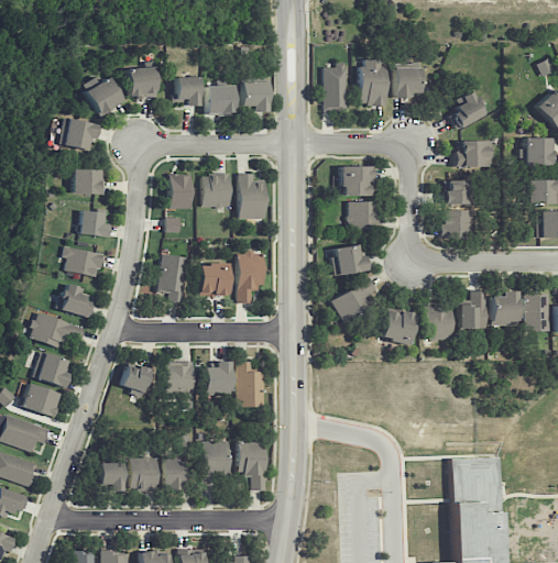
[(557,70),(551,58),(539,64),(545,76),(557,70)]
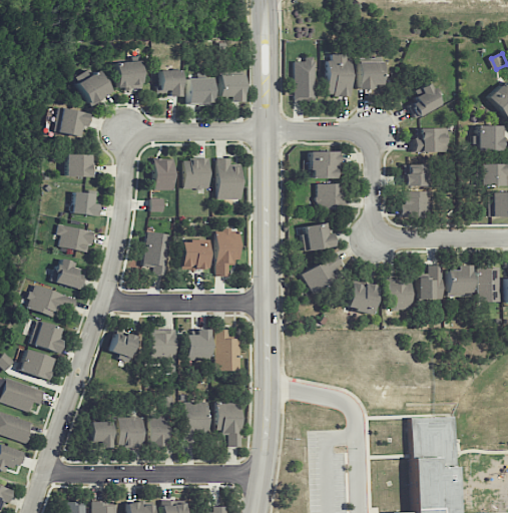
[(330,95),(354,95),(354,54),(330,54),(330,95)]
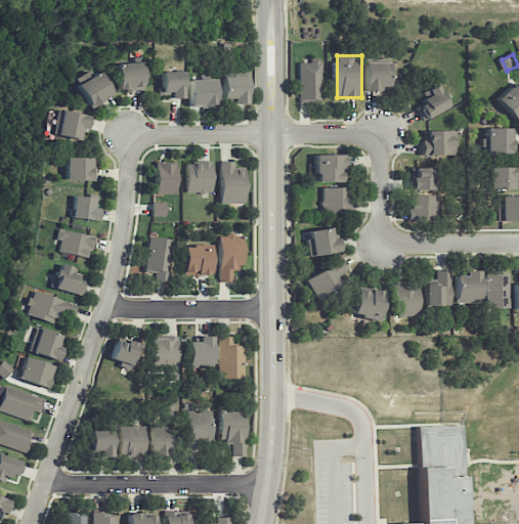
[(326,56),(314,56),(314,62),(304,62),(303,99),(325,100),(326,56)]
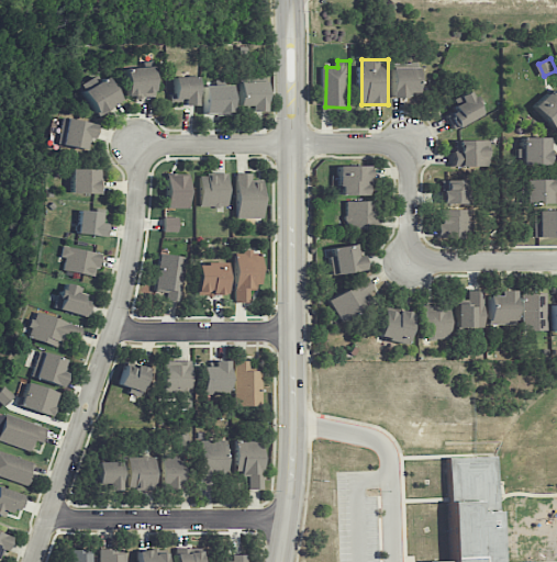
[(129,98),(156,96),(155,67),(127,68),(129,98)]
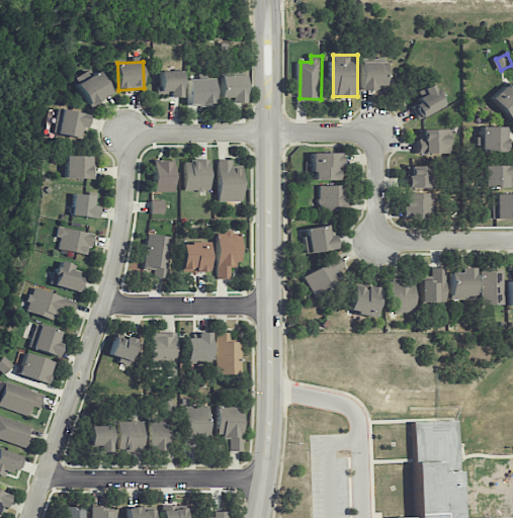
[(364,62),(365,88),(390,88),(389,62),(364,62)]
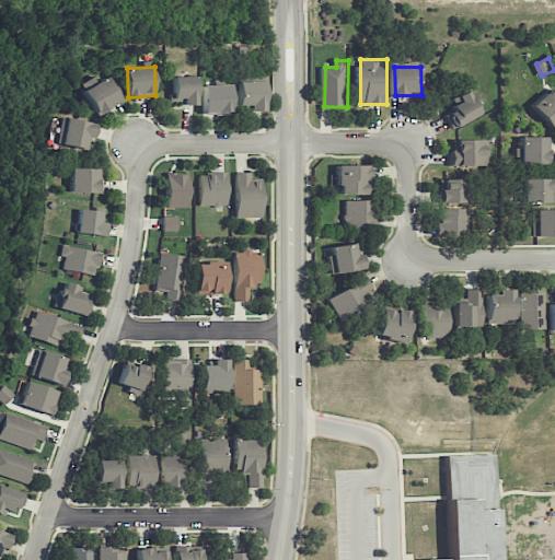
[(199,77),(174,76),(173,103),(198,103),(199,77)]
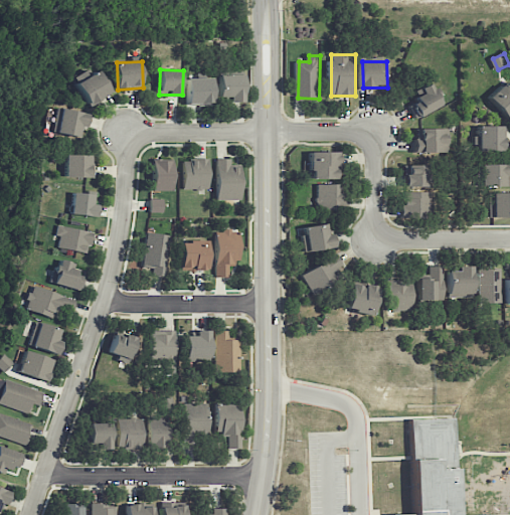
[(93,105),(115,92),(101,70),(79,83),(93,105)]
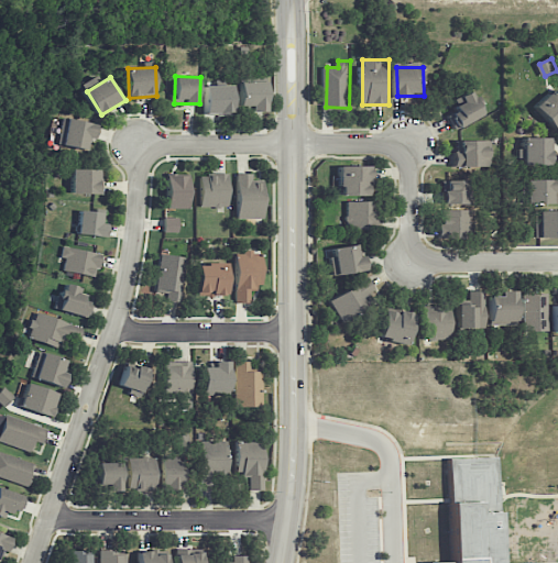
[(269,81),(242,81),(242,106),(253,106),(254,111),(269,111),(269,81)]
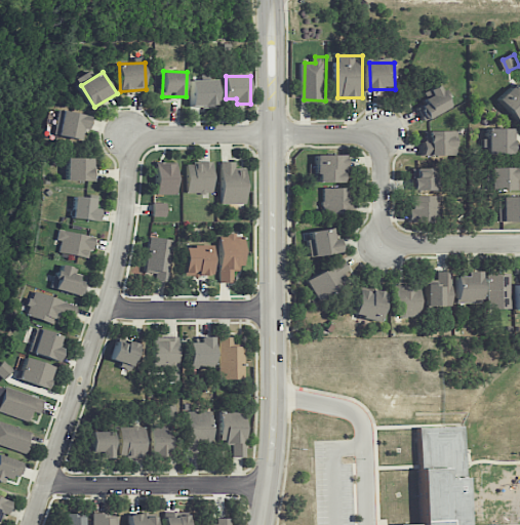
[(192,80),(193,106),(217,106),(217,79),(192,80)]
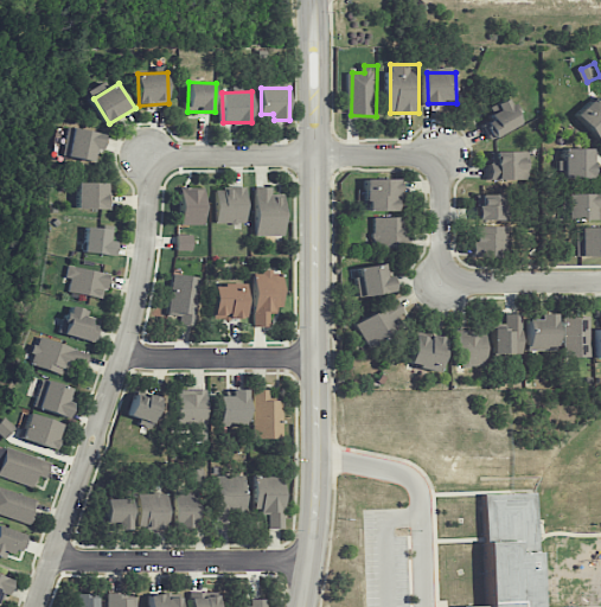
[(491,107),(497,120),(487,123),(492,138),(525,125),(515,97),(491,107)]
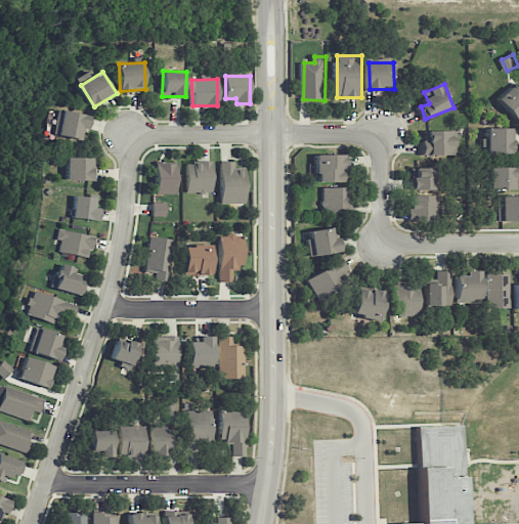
[(500,98),(518,122),(518,84),(500,98)]
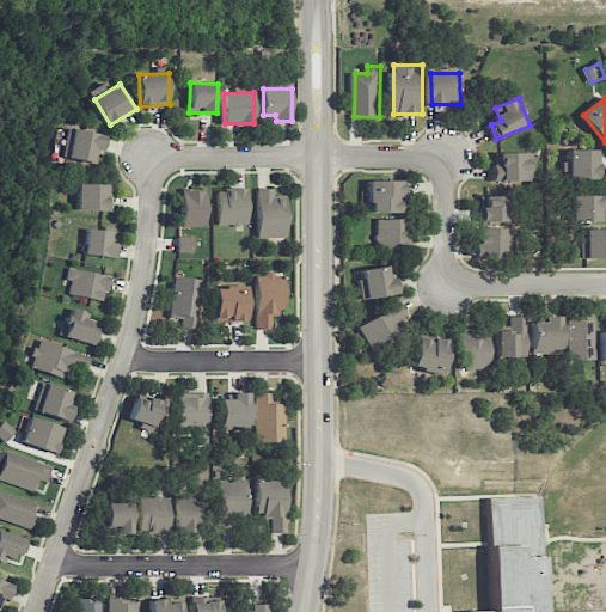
[(601,150),(574,150),(573,161),(565,161),(565,179),(601,179),(601,150)]
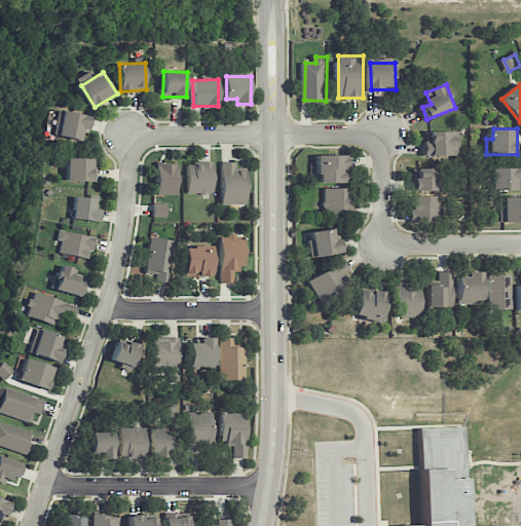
[(428,155),(462,155),(462,130),(429,130),(428,155)]
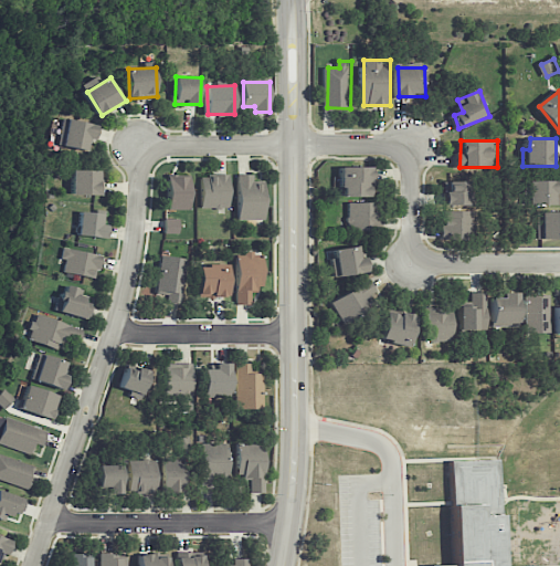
[(345,167),(345,197),(376,196),(376,166),(345,167)]
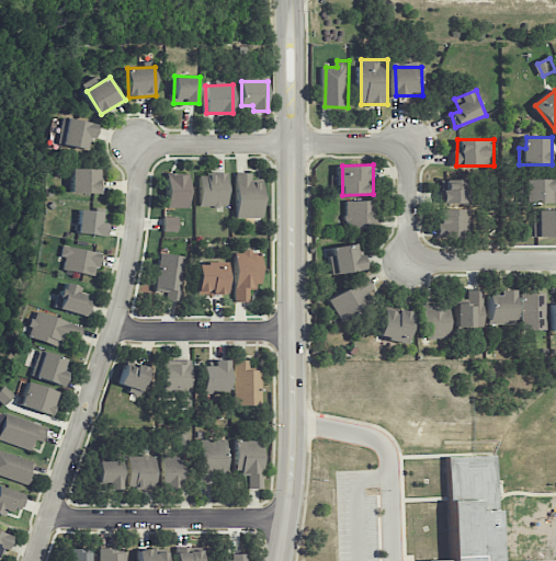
[(102,169),(75,169),(75,193),(106,193),(106,178),(102,178),(102,169)]
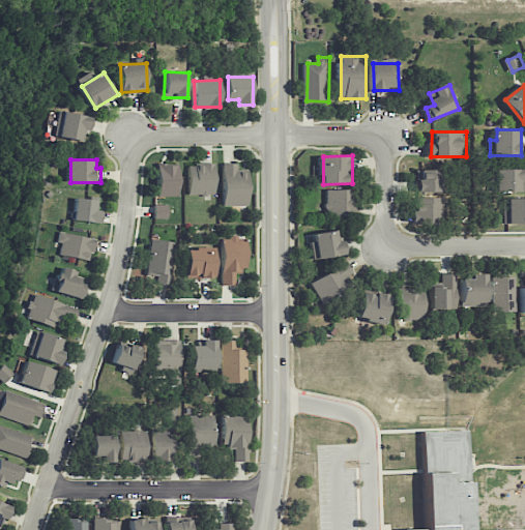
[(226,163),(227,206),(252,205),(252,169),(240,169),(240,163),(226,163)]
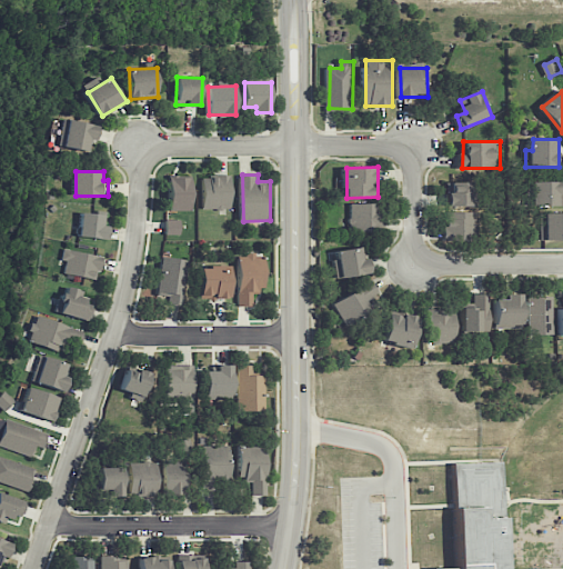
[(173,210),(195,210),(195,177),(172,177),(173,210)]
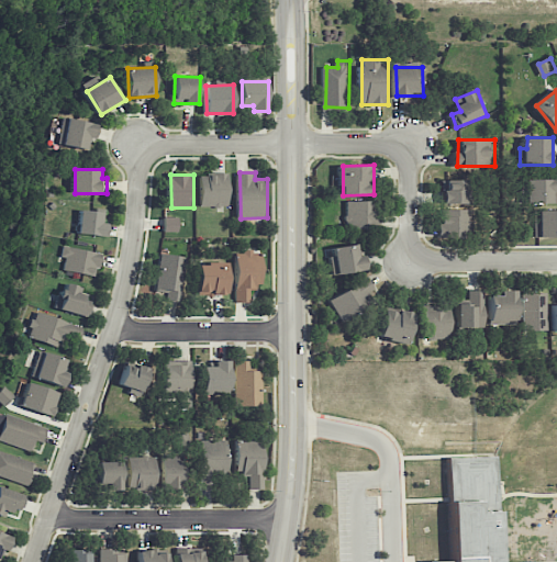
[(232,175),(204,175),(203,206),(232,206),(232,175)]
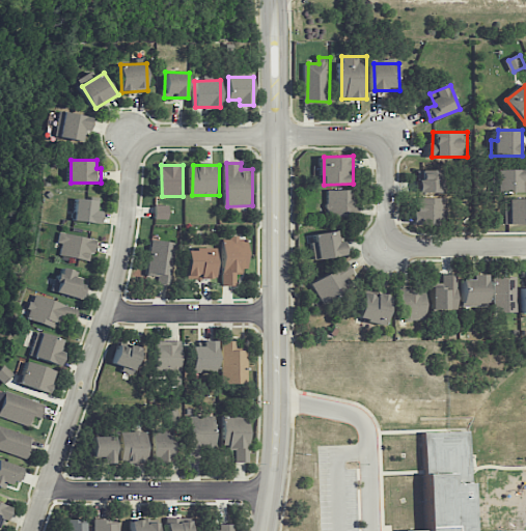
[(420,193),(443,192),(443,169),(420,170),(420,193)]
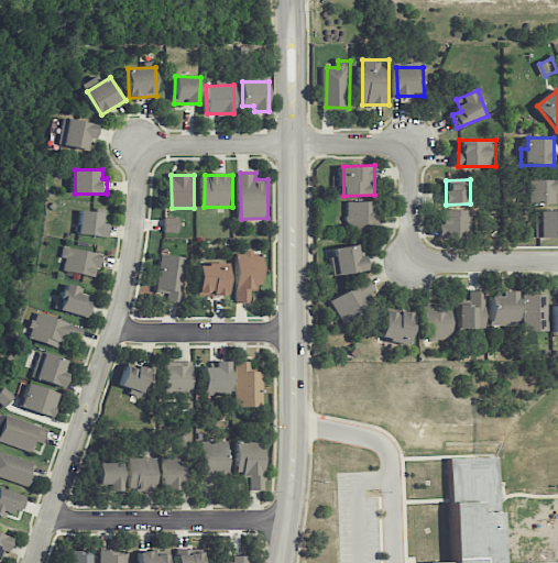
[(557,179),(531,179),(531,203),(557,203),(557,179)]
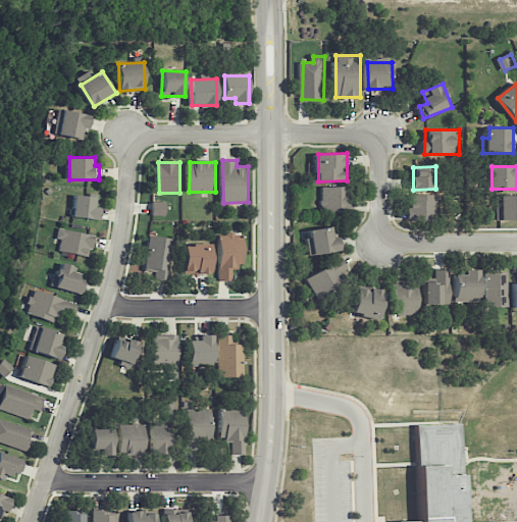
[(351,187),(326,187),(326,212),(352,212),(351,187)]
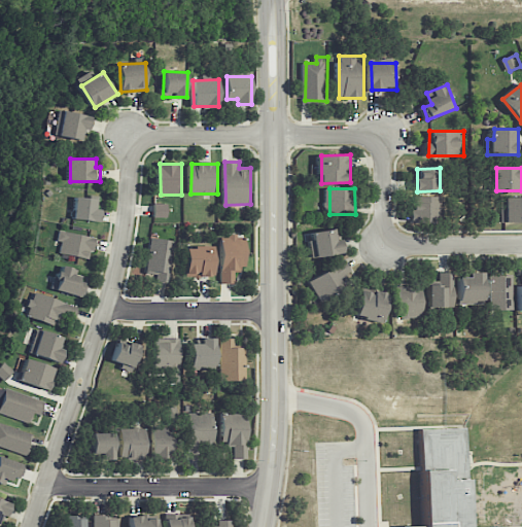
[(101,208),(101,197),(77,196),(76,219),(103,221),(103,209),(101,208)]
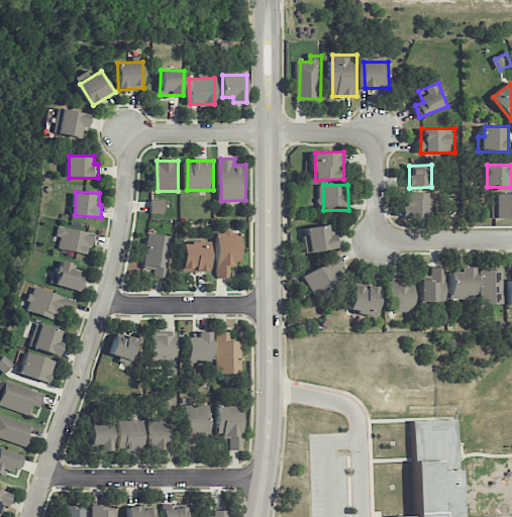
[(437,192),(408,193),(408,217),(437,216),(437,192)]
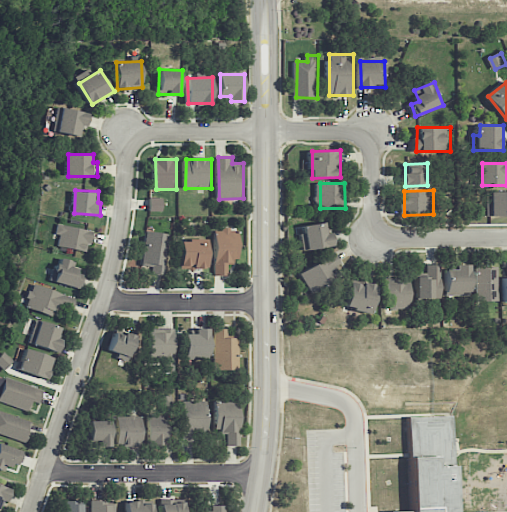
[(490,216),(506,215),(506,191),(490,191),(490,216)]
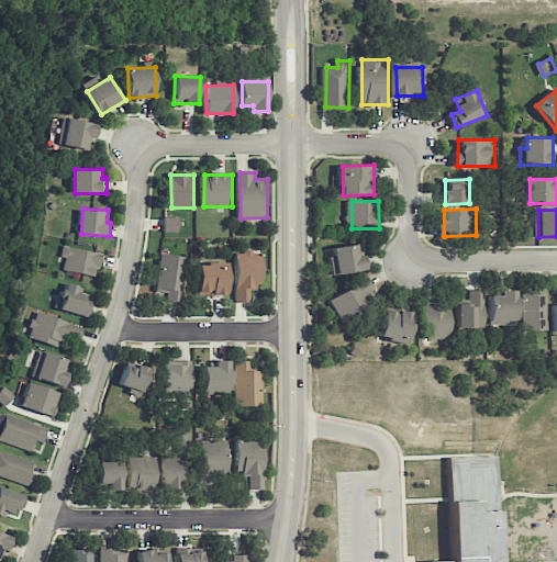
[(182,217),(168,216),(168,231),(182,232),(182,217)]
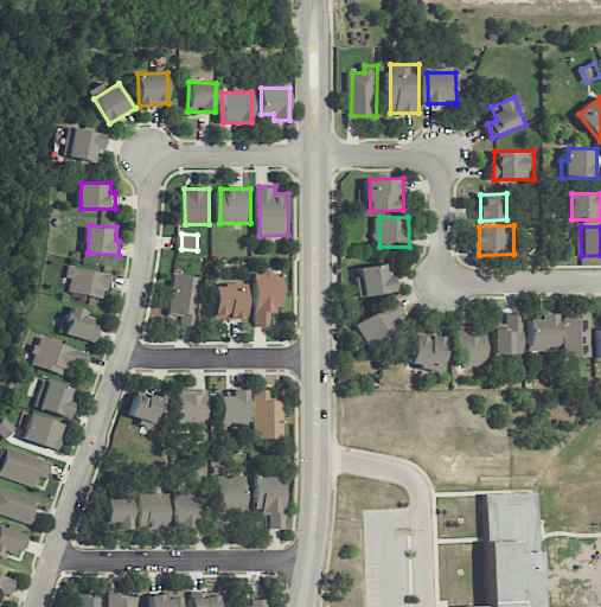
[(363,295),(398,292),(396,275),(389,276),(388,263),(360,267),(363,295)]
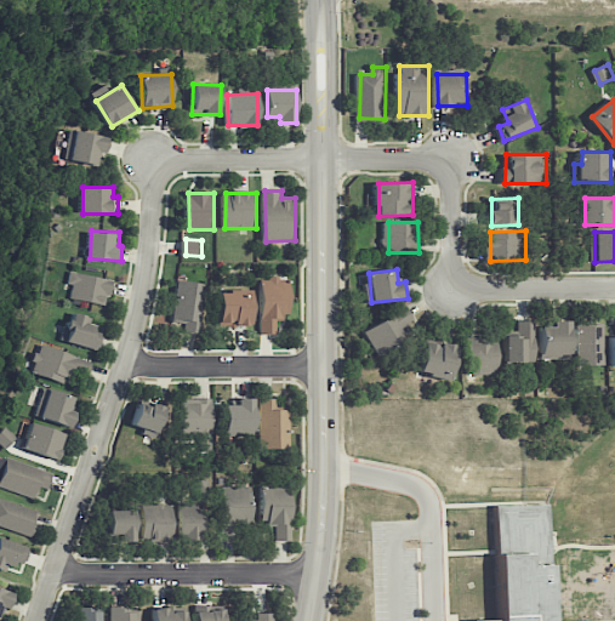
[(110,306),(117,280),(73,272),(70,283),(77,284),(73,298),(110,306)]
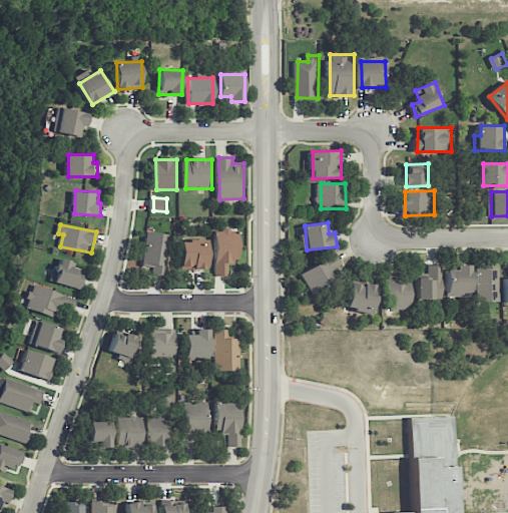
[(241,229),(218,229),(219,276),(231,276),(231,265),(241,265),(241,229)]
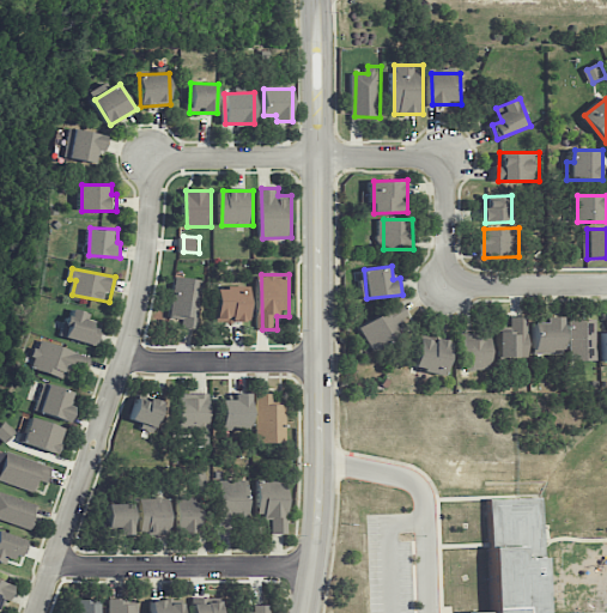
[(208,280),(178,277),(174,315),(187,316),(186,327),(201,329),(208,280)]
